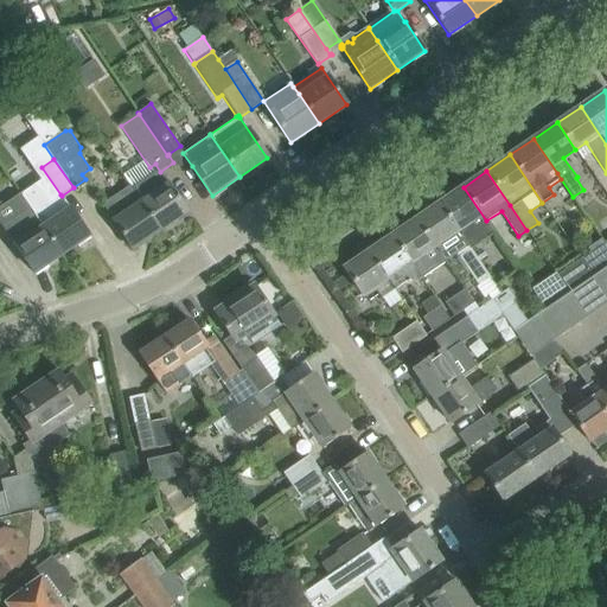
[(160,172),(133,190),(161,231),(189,212),(168,183),(160,172)]
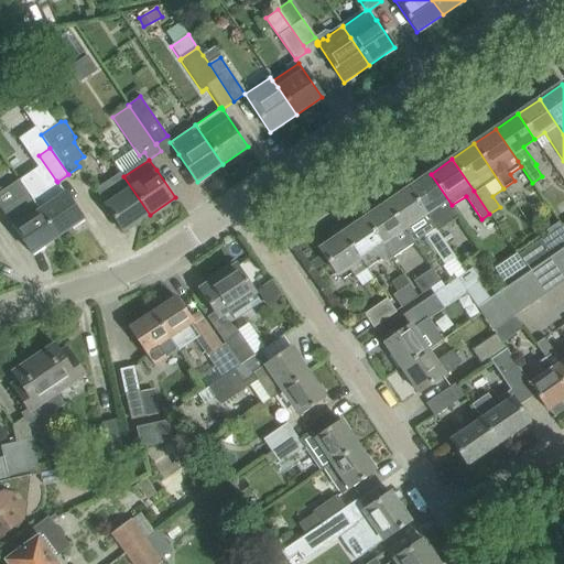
[(408,188),(430,220),(436,230),(458,215),(452,205),(431,174),(408,188)]
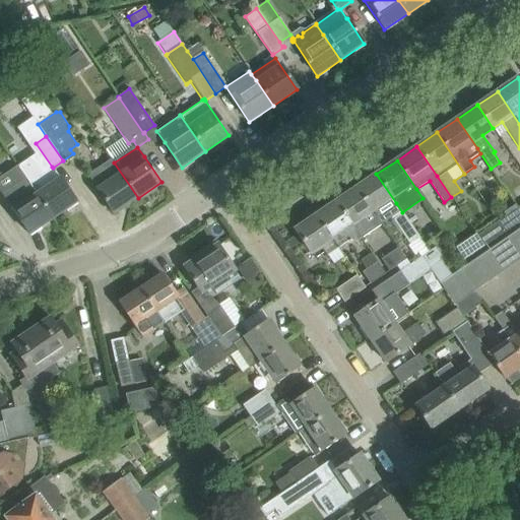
[(96,189),(114,213),(138,198),(114,163),(114,161),(108,166),(105,165),(99,169),(98,173),(99,175),(91,180),(98,189),(96,189)]
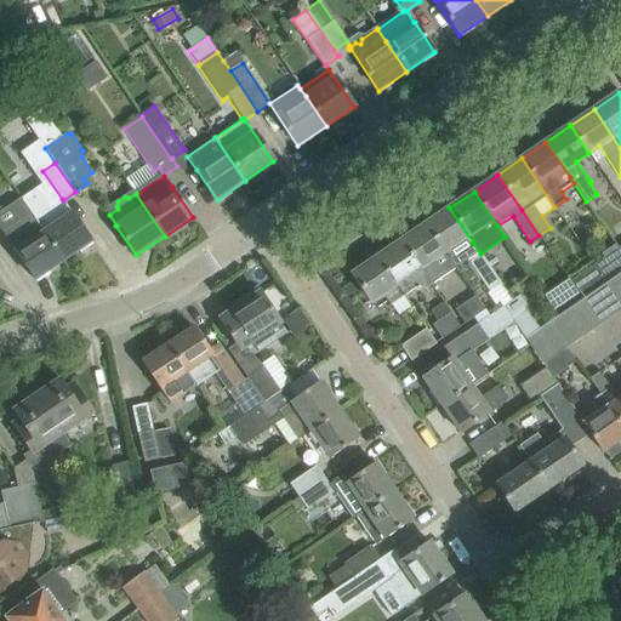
[(34,218),(63,261),(92,241),(72,212),(70,212),(63,200),(62,199),(34,218)]
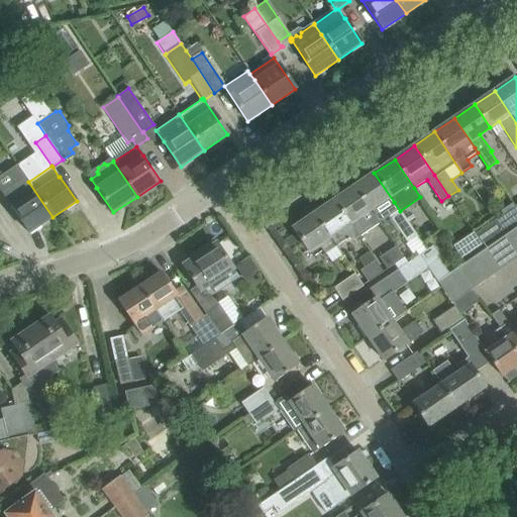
[(29,233),(53,217),(28,182),(22,173),(0,188),(13,207),(12,208),(29,233)]
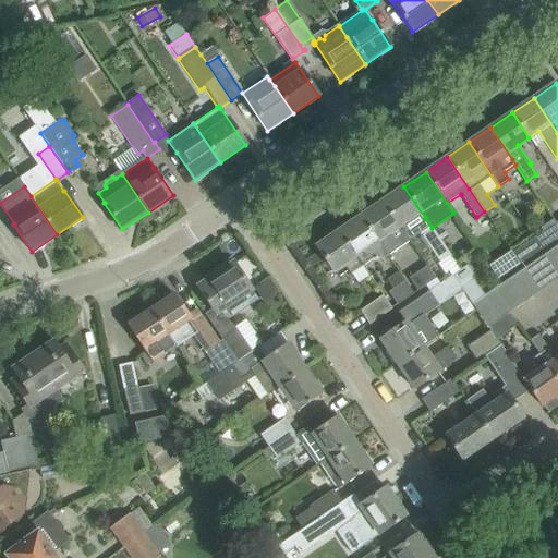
[(415,225),(425,218),(403,186),(383,202),(399,227),(411,218),(415,225)]
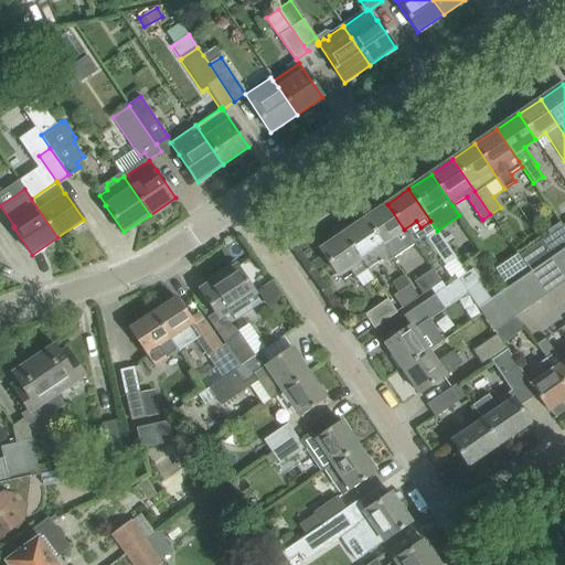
[(387,204),(365,220),(392,259),(414,244),(404,230),(387,204)]
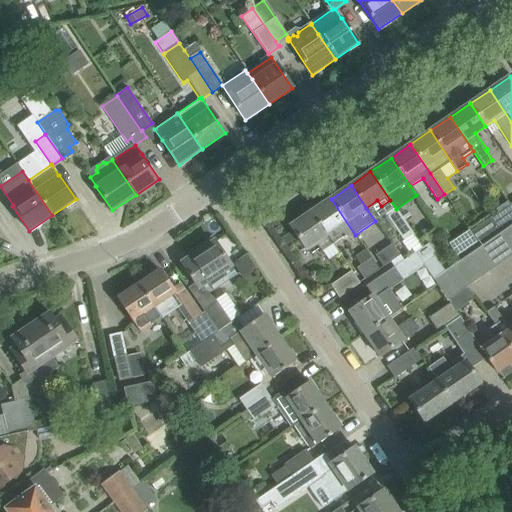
[(331,199),(311,212),(333,245),(345,236),(351,237),(355,235),(331,199)]
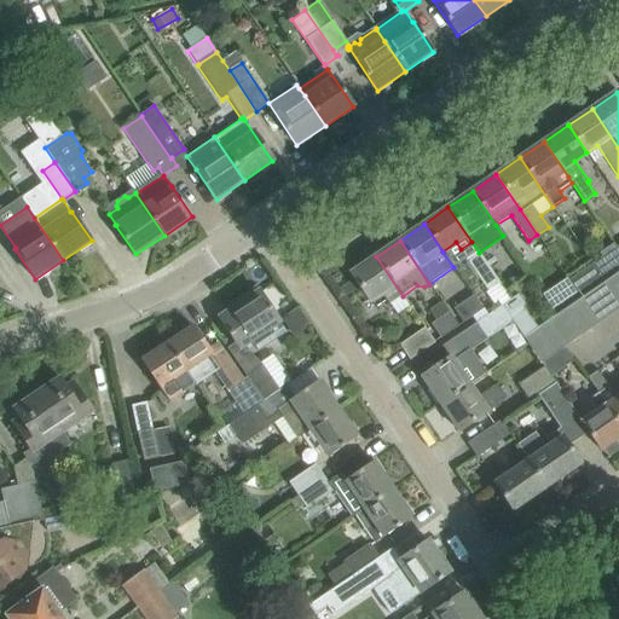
[(479,253),(469,259),(479,273),(489,267),(479,253)]
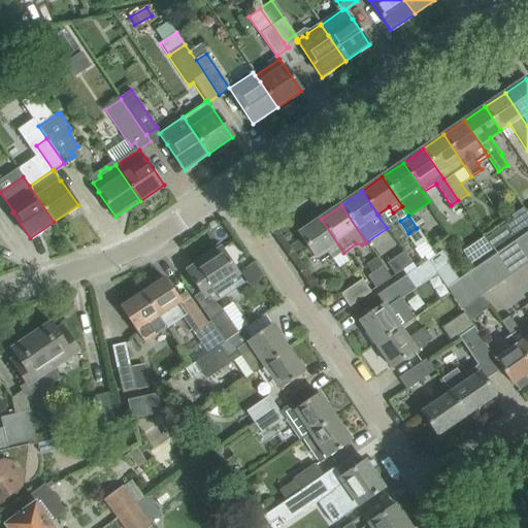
[(331,260),(343,253),(321,219),(299,233),(316,257),(316,256),(320,262),(329,257),(331,260)]
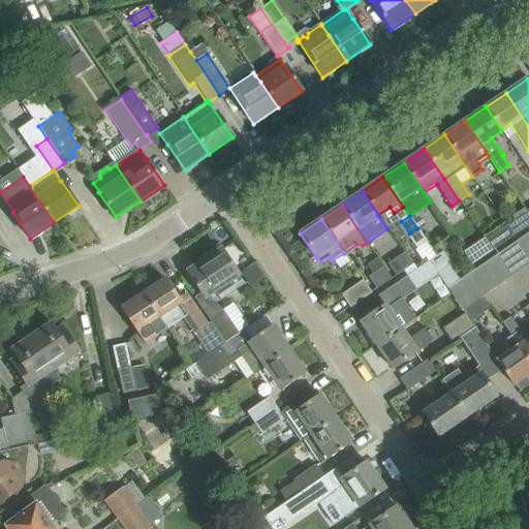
[(515,219),(505,225),(512,237),(522,230),(515,219)]
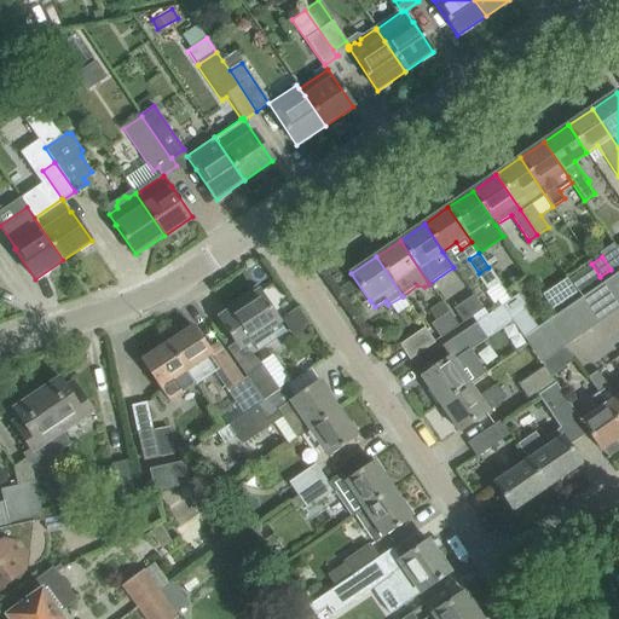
[(618,277),(617,273),(605,281),(618,301),(618,277)]
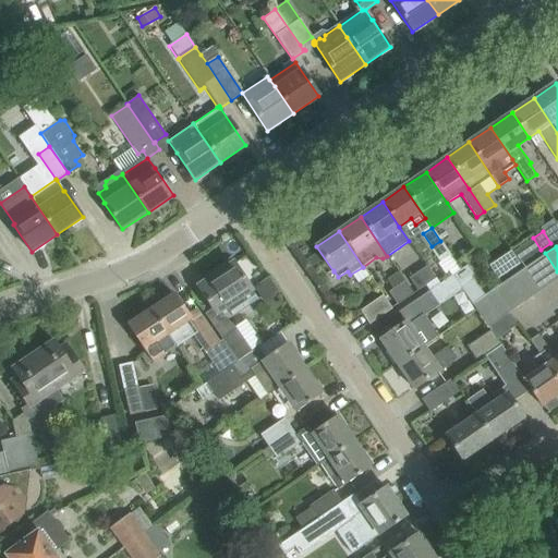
[(550,284),(557,278),(557,271),(545,253),(535,261),(550,284)]
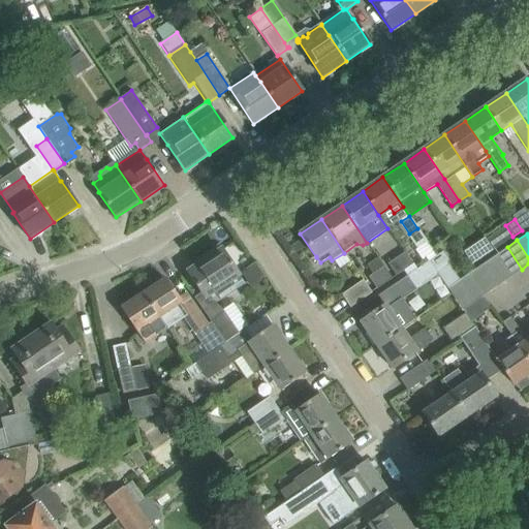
[(512,276),(522,270),(507,247),(497,254),(512,276)]
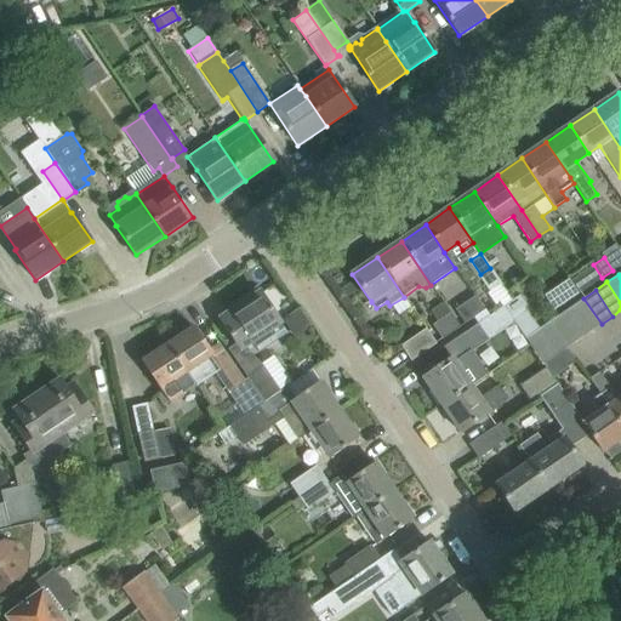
[(243,349),(251,343),(258,354),(288,334),(260,294),(221,319),(237,343),(227,349),(246,379),(263,403),(279,392),(261,365),(243,349)]
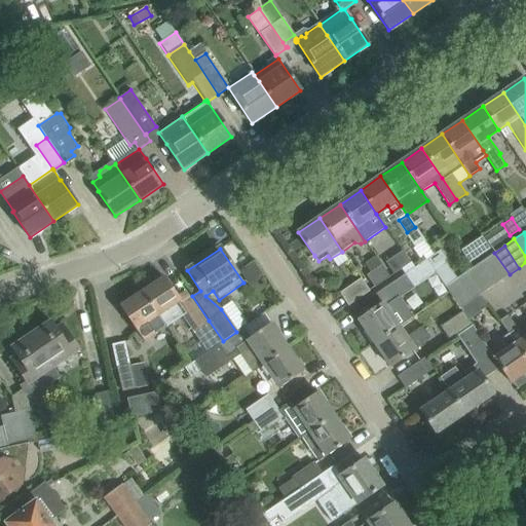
[(385,263),(393,274),(410,263),(402,251),(385,263)]
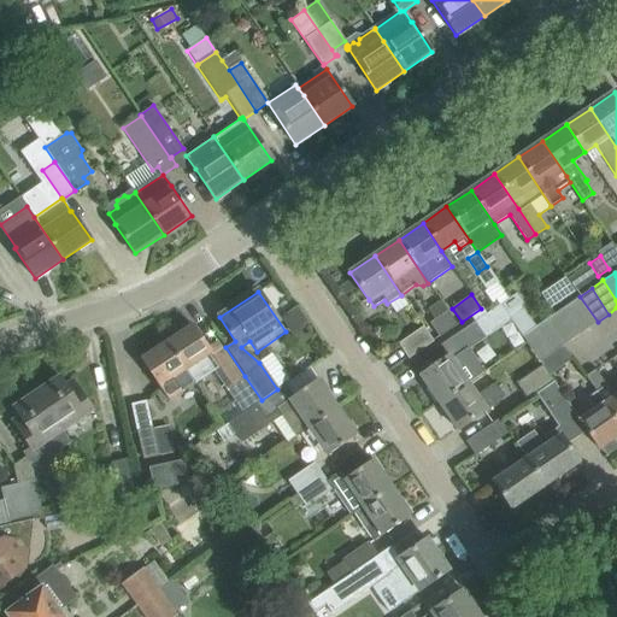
[(580,297),(569,304),(586,330),(598,322),(580,297)]
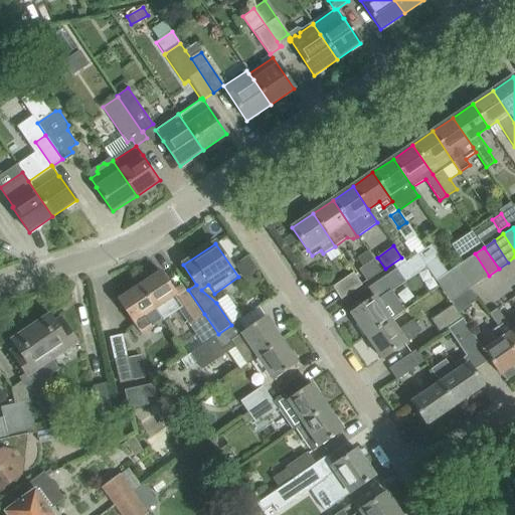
[(436,280),(446,274),(450,271),(438,253),(426,262),(420,252),(417,254),(427,269),(436,280)]
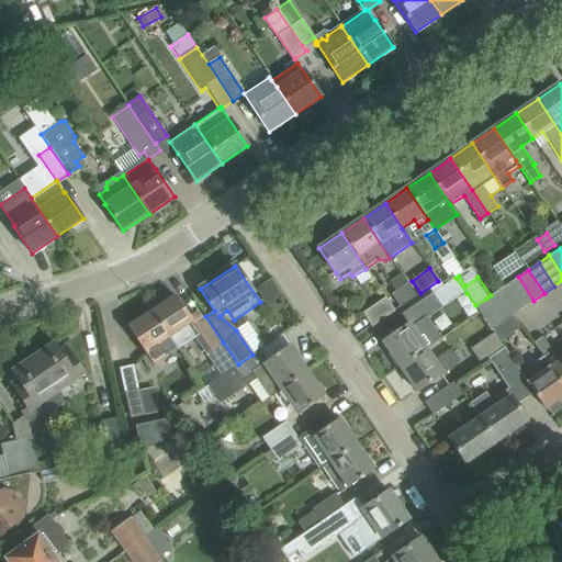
[(524,307),(534,301),(518,277),(507,284),(524,307)]
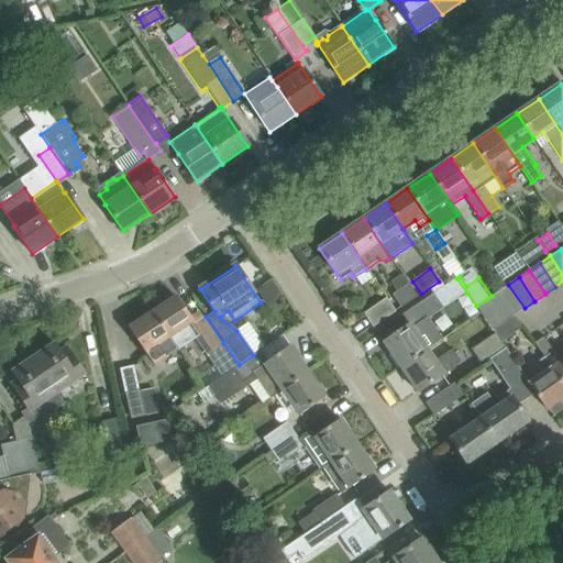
[(443,310),(467,294),(456,278),(432,294),(443,310)]
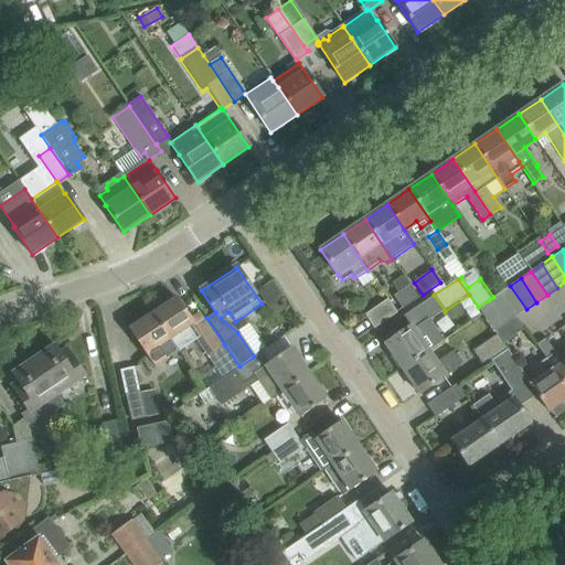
[(393,296),(402,309),(418,298),(409,285),(393,296)]
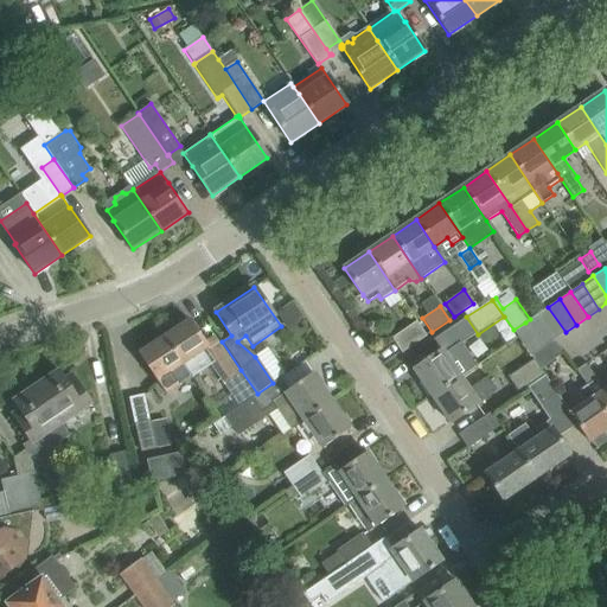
[(548,307),(536,314),(554,340),(566,332),(548,307)]
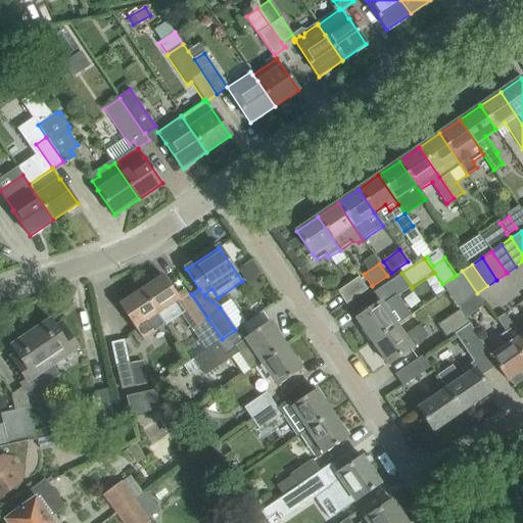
[(457,275),(453,278),(467,300),(477,293),(462,271),(457,275)]
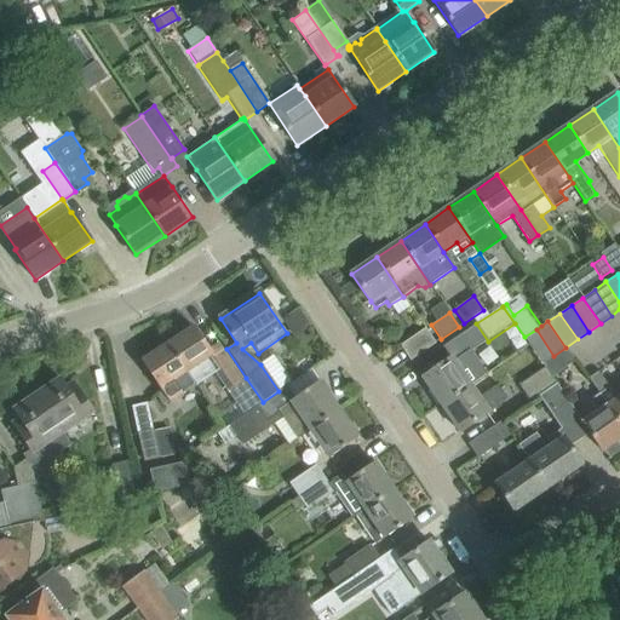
[(242,380),(218,345),(208,351),(193,327),(167,344),(187,372),(195,385),(214,372),(228,391),(242,380)]
